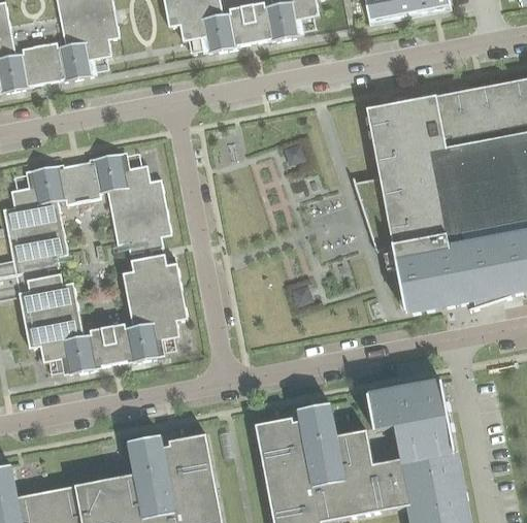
[(270,0),(271,4),(264,5),(263,0),(228,7),(229,12),(222,13),(219,0),(55,0),(64,43),(57,44),(56,40),(21,46),(22,52),(14,53),(4,0),(0,0),(0,91),(31,86),(30,84),(60,77),(61,79),(94,73),(91,58),(110,54),(107,37),(119,35),(111,0),(162,0),(168,26),(178,24),(182,40),(202,36),(204,53),(238,46),(238,43),(267,38),(268,40),(301,34),(298,18),(319,14),(316,0),(363,0),(368,22),(450,6),(448,0),(270,0)]
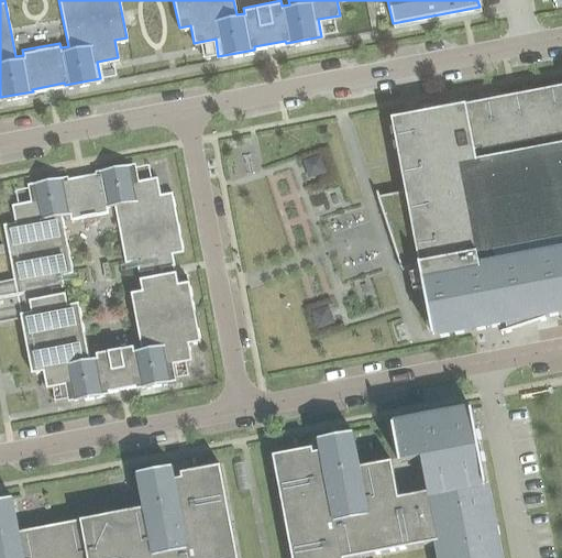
[(400,265),(401,265),(418,262),(431,332),(518,316),(518,318),(533,315),(533,313),(561,307),(561,81),(389,115),(404,187),(377,193),(376,187),(374,188),(400,265)]
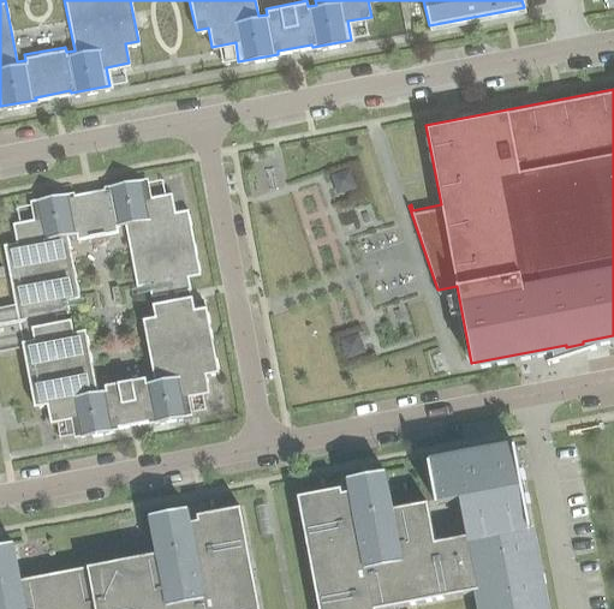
[(115,428),(114,425),(118,424),(149,418),(150,421),(189,413),(185,395),(208,390),(204,371),(218,369),(206,304),(194,306),(191,294),(177,297),(176,292),(176,288),(189,286),(186,273),(198,272),(186,207),(174,209),(171,190),(147,195),(143,175),(105,183),(105,185),(70,192),(70,189),(30,197),(34,215),(11,220),(15,239),(3,242),(13,304),(18,328),(0,332),(0,344),(21,340),(33,404),(46,402),(49,421),(72,416),(76,435),(115,428)]
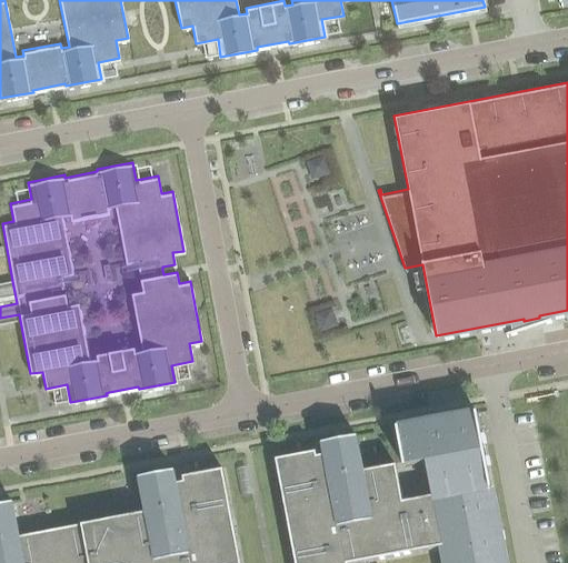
[(12,281),(0,283),(0,307),(17,303),(12,281)]
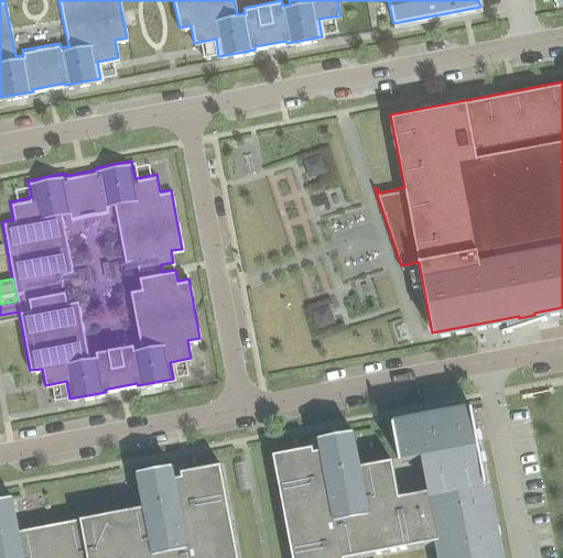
[(343,557),(343,556),(379,549),(436,538),(440,557),(499,557),(471,406),(413,417),(414,424),(394,428),(393,420),(391,420),(391,423),(399,460),(401,459),(400,458),(421,455),(428,489),(398,494),(390,458),(358,463),(352,429),(317,436),(320,448),(312,449),(312,445),(271,452),(291,557),(237,557),(219,462),(180,469),(181,474),(173,476),(171,463),(137,470),(143,504),(18,528),(11,494),(0,495),(0,557),(343,557)]
